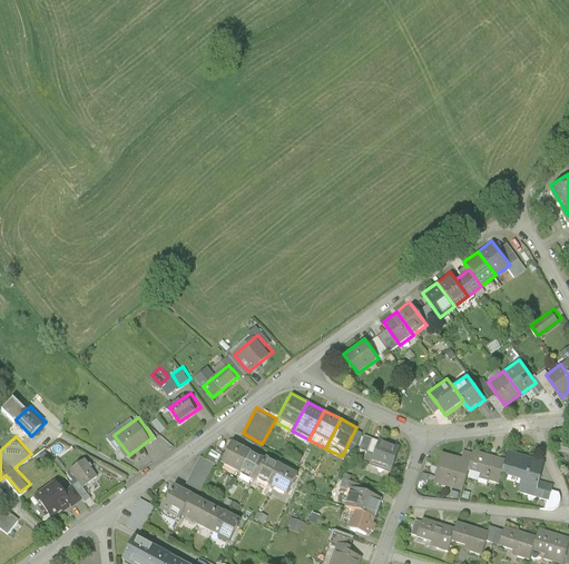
[(401,445),(379,437),(370,464),(392,472),(401,445)]
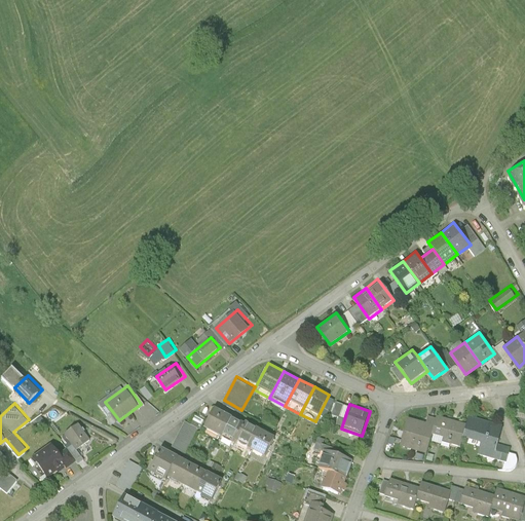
[(202,425),(218,434),(229,413),(214,405),(202,425)]
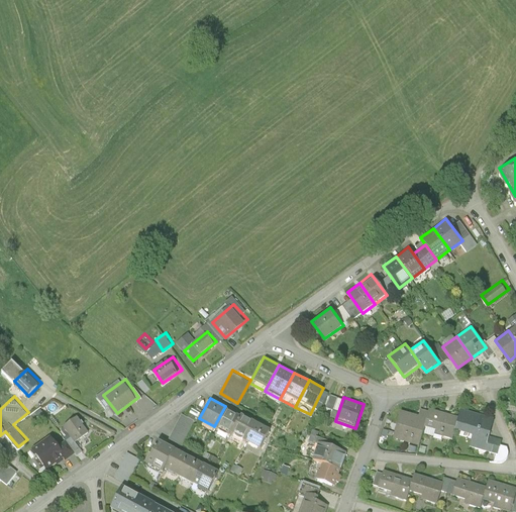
[(501,438),(489,434),(496,415),(463,403),(459,414),(454,429),(473,436),(470,445),(496,454),(501,438)]
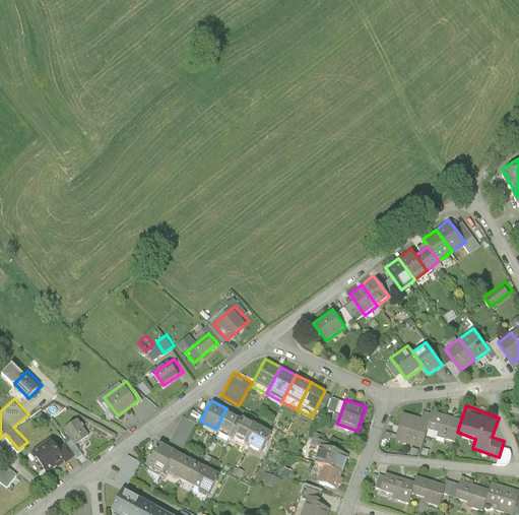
[(457,432),(462,416),(435,406),(430,419),(425,434),(452,444),(457,432)]
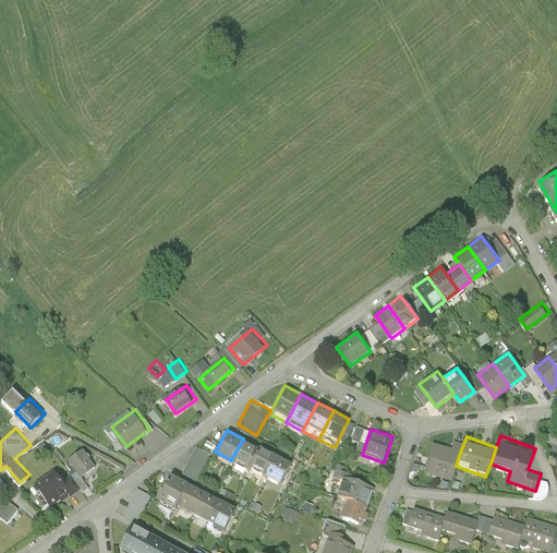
[(259,447),(243,439),(231,460),(249,469),(259,447)]
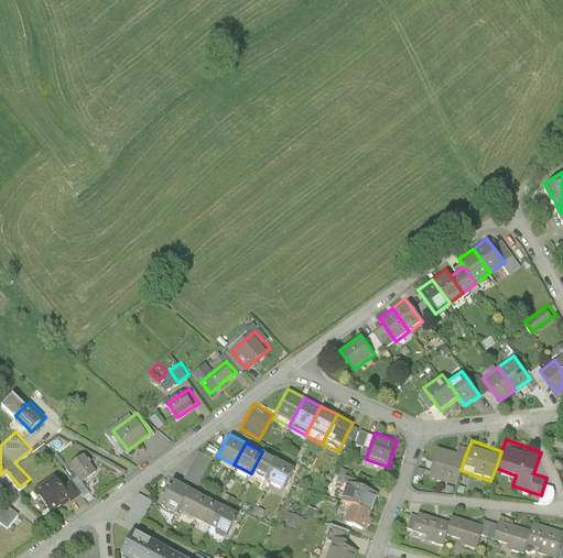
[(461,470),(466,453),(439,444),(428,476),(455,485),(461,470)]
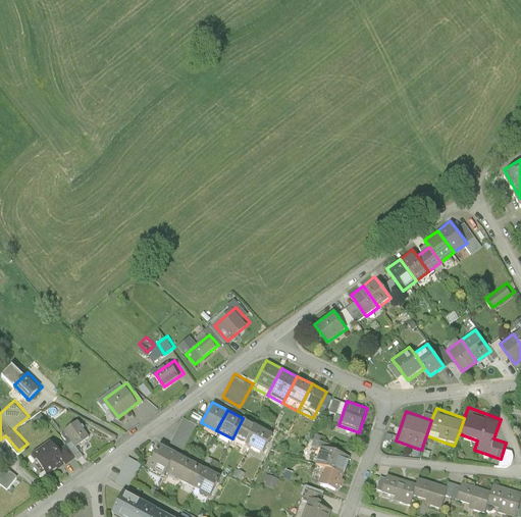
[(198,422),(183,414),(170,440),(187,447),(198,422)]
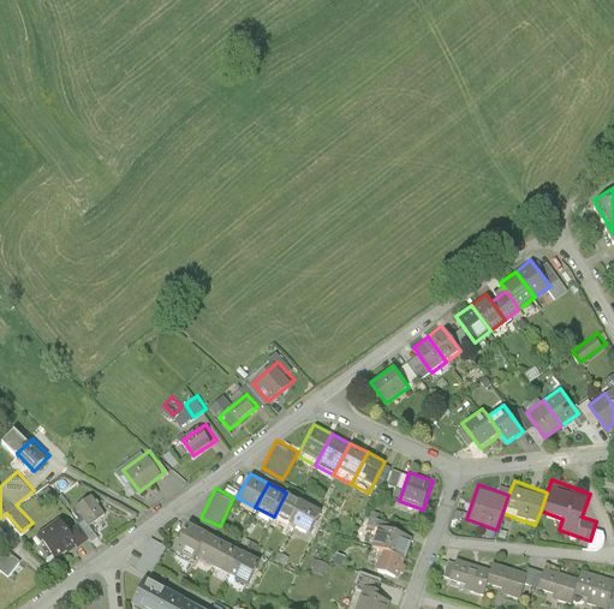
[(106,511),(94,491),(75,503),(84,518),(79,521),(89,535),(93,538),(99,533),(90,523),(106,511)]
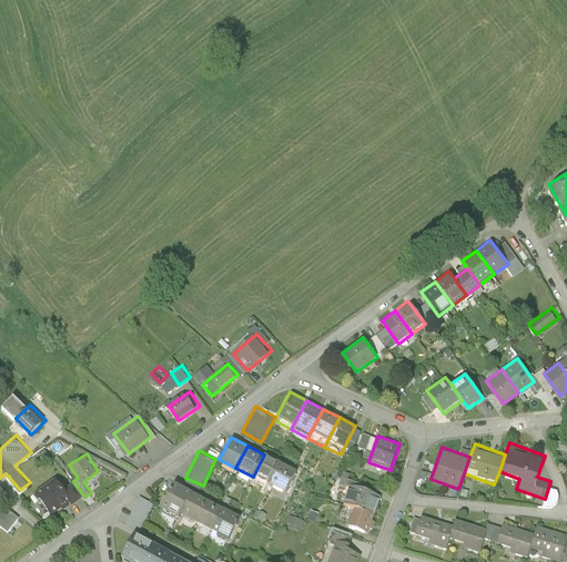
[(281,462),(264,455),(253,477),(270,484),(281,462)]
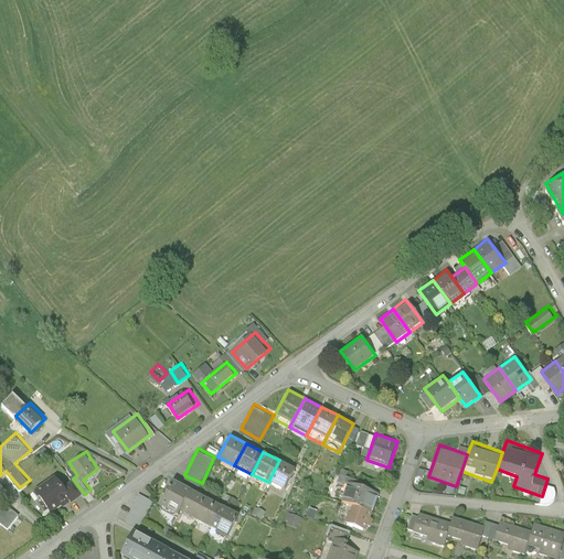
[(296,469),(279,460),(268,482),(285,491),(296,469)]
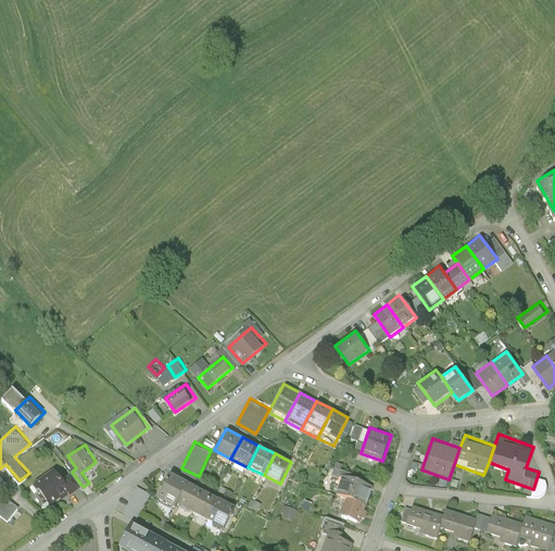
[(72,472),(63,478),(55,467),(35,483),(48,499),(42,502),(50,512),(54,508),(51,503),(61,496),(62,497),(80,484),(72,472)]
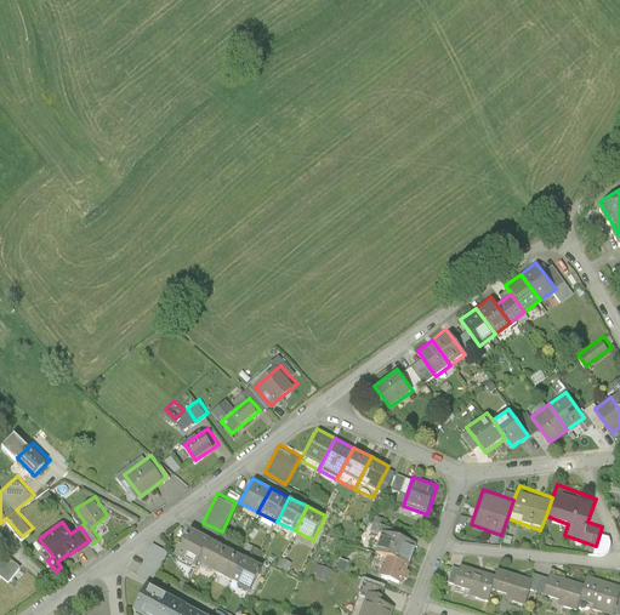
[(172,557),(192,567),(208,535),(188,525),(172,557)]
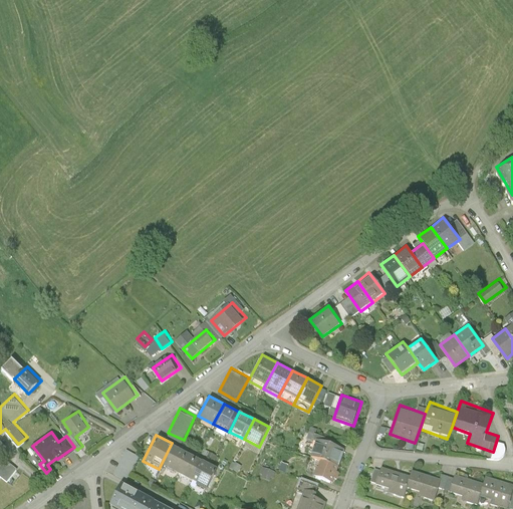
[(307,458),(318,462),(337,468),(345,448),(315,437),(307,458)]
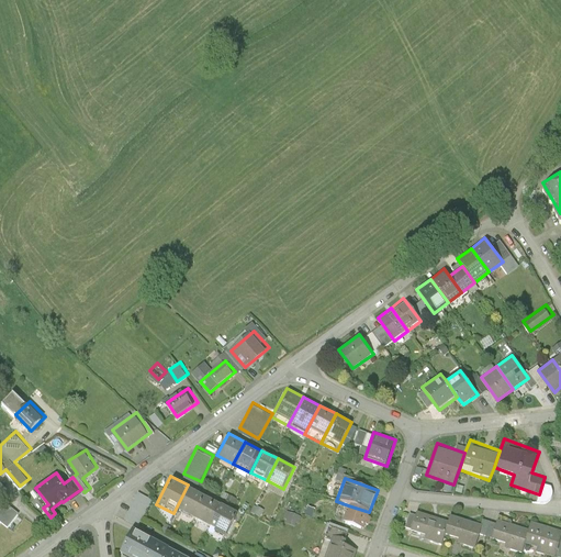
[(205,493),(188,485),(174,513),(190,522),(205,493)]
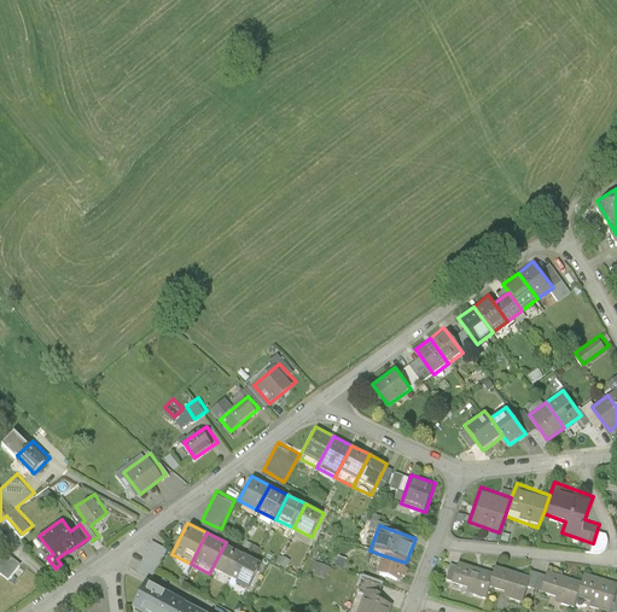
[(244,552),(226,542),(209,573),(228,583),(244,552)]
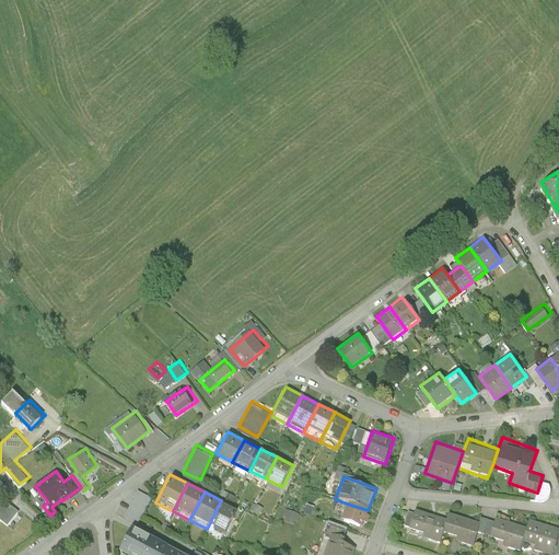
[(20,508),(4,497),(0,503),(0,516),(9,523),(20,508)]
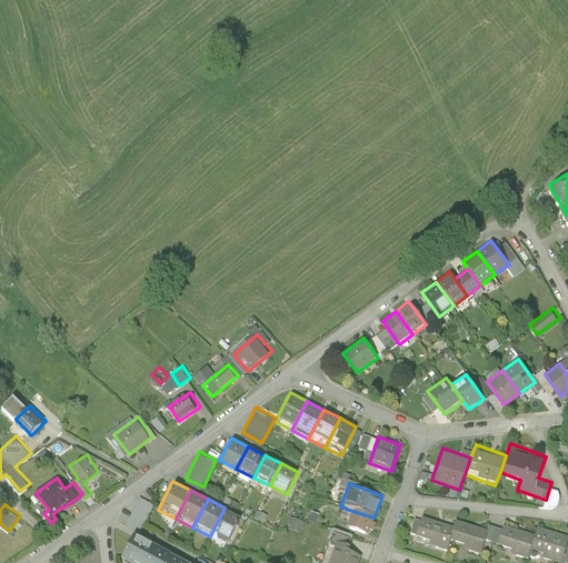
[(242,516),(225,508),(210,536),(228,545),(242,516)]
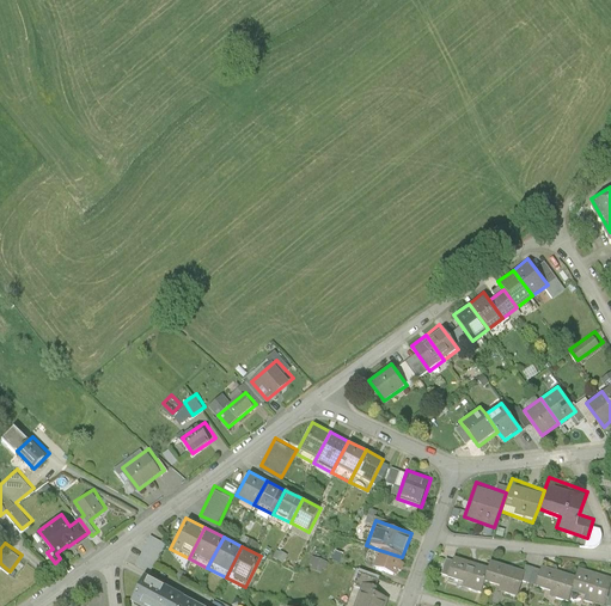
[(396,574),(402,557),(379,550),(373,565),(396,574)]
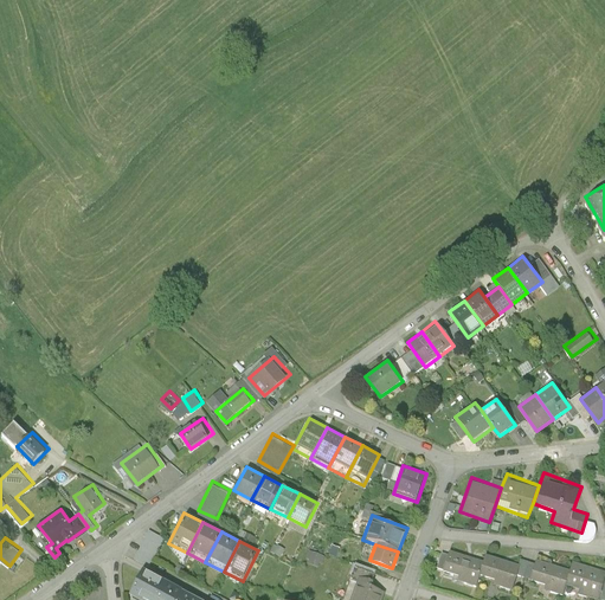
[(308,559),(322,562),(326,549),(310,546),(308,559)]
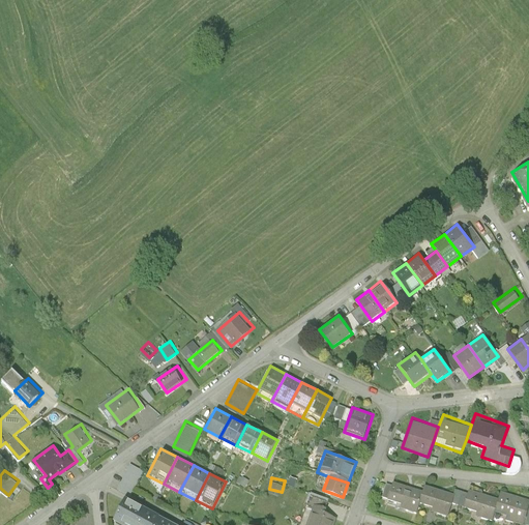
[(417,509),(419,501),(423,487),(393,478),(392,483),(387,480),(383,494),(388,495),(388,497),(397,500),(395,503),(417,509)]
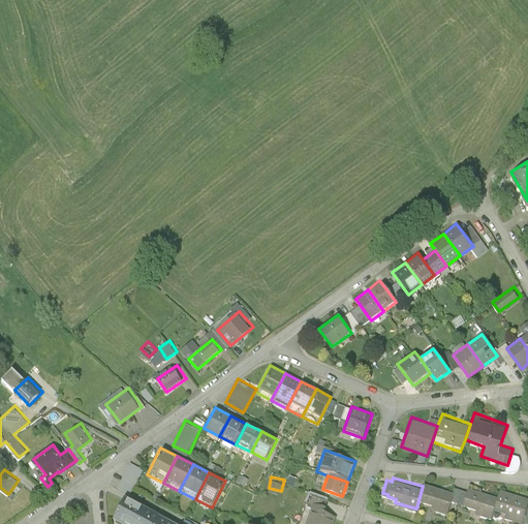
[(447,513),(452,499),(454,491),(424,482),(423,486),(418,500),(433,504),(431,507),(447,513)]
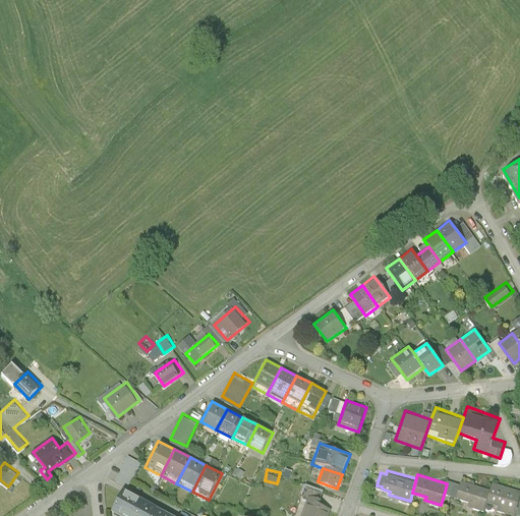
[(445,492),(456,495),(460,481),(449,478),(447,483),(445,492)]
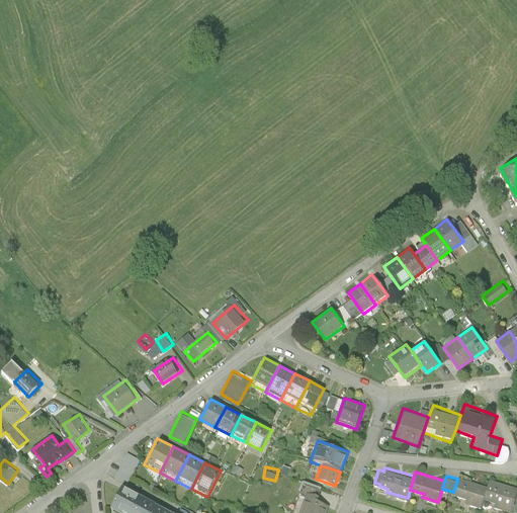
[(484,498),(488,485),(458,476),(457,479),(453,492),(453,493),(467,498),(466,501),(482,506),(484,498)]
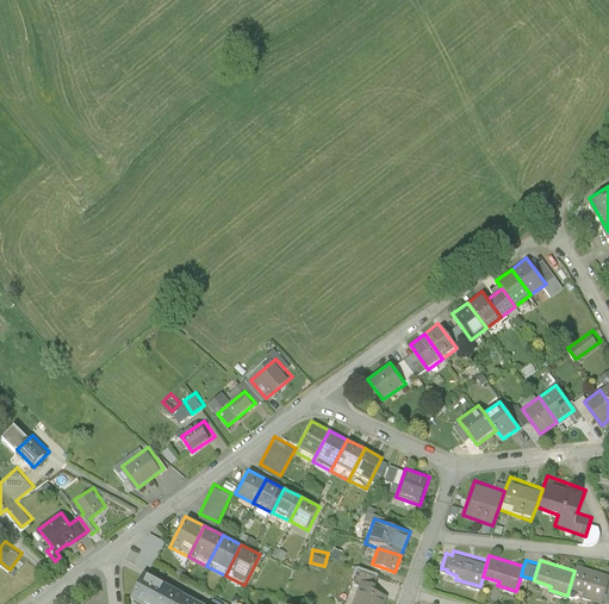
[(608,572),(578,564),(575,571),(570,586),(583,590),(582,595),(608,603),(608,572)]
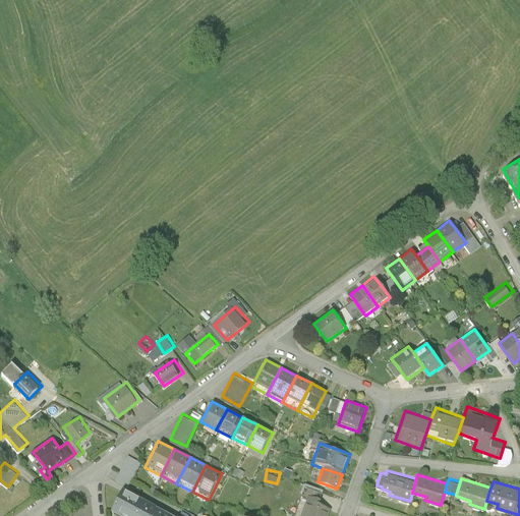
[(108,513),(113,515),(151,515),(156,507),(120,490),(108,513)]
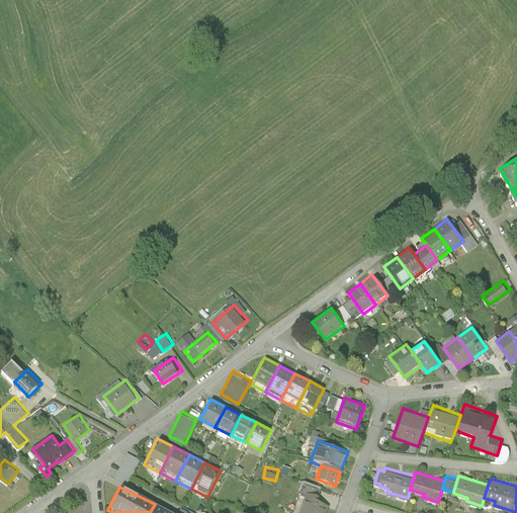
[(326,512),(331,501),(306,491),(296,512),(326,512)]
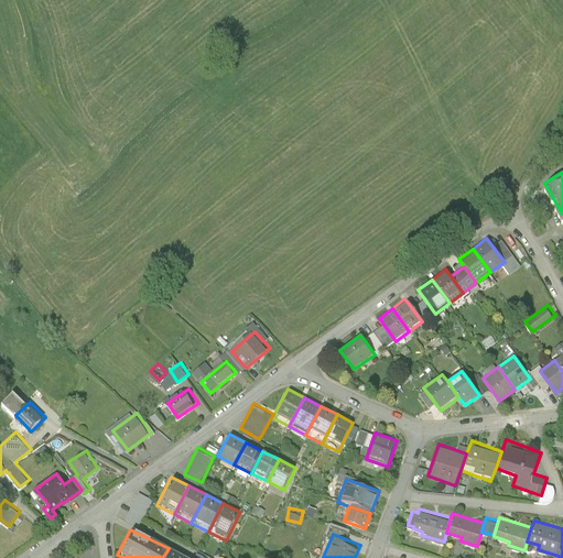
[(187,557),(169,548),(163,557),(187,557)]
